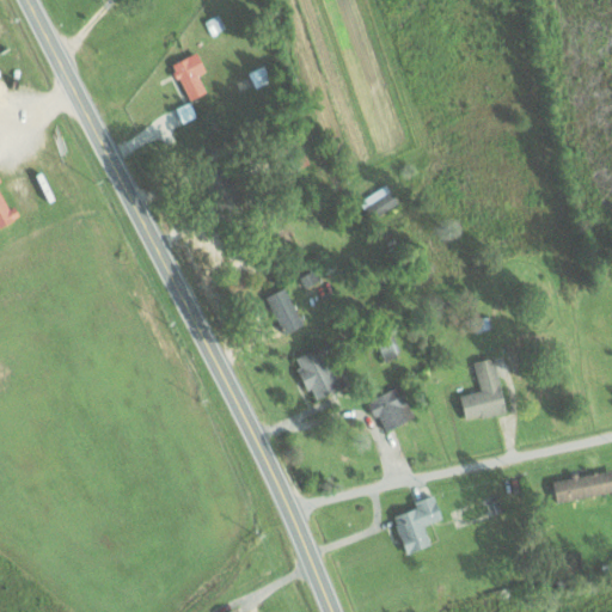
[(189,101),(207,93),(200,74),(207,72),(199,53),(173,62),(189,101)]
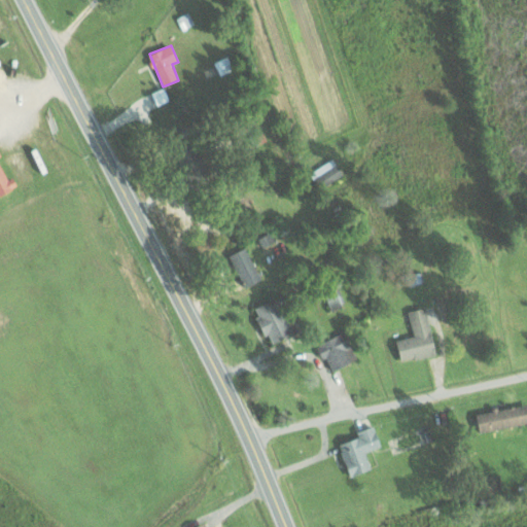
[(214,63),(220,76),(235,69),(227,56),(214,63)]
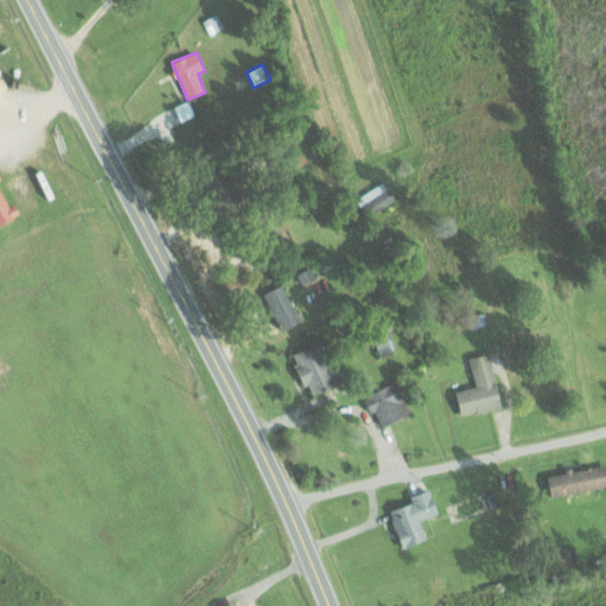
[(0,225),(21,214),(15,204),(10,206),(0,187),(0,180),(2,180),(0,175),(0,225)]
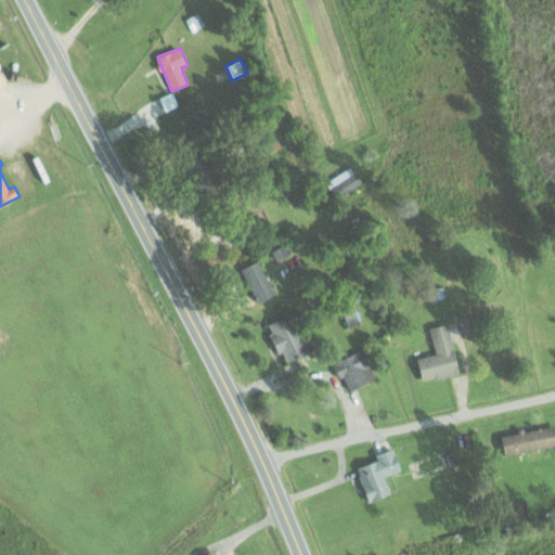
[(326,182),(336,198),(362,184),(351,167),(326,182)]
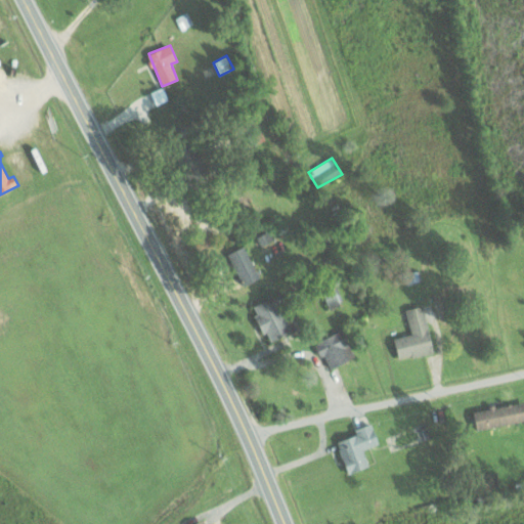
[(261,276),(245,245),(228,253),(245,285),(261,276)]
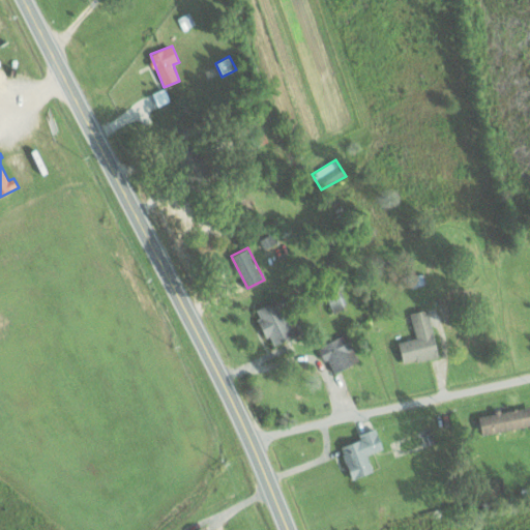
[(326,292),(333,310),(347,304),(341,287),(326,292)]
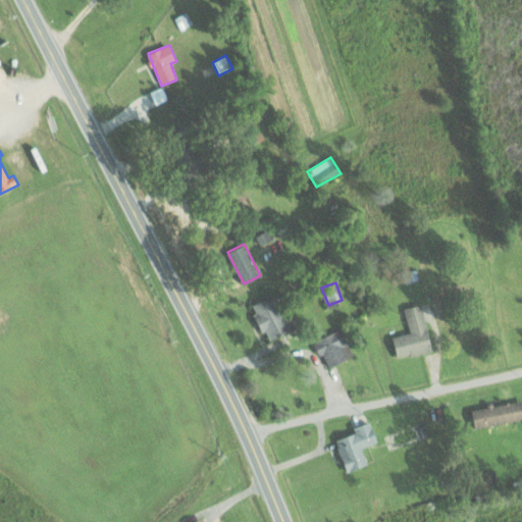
[(297,326),(280,291),(251,304),(263,332),(267,330),(270,338),(297,326)]
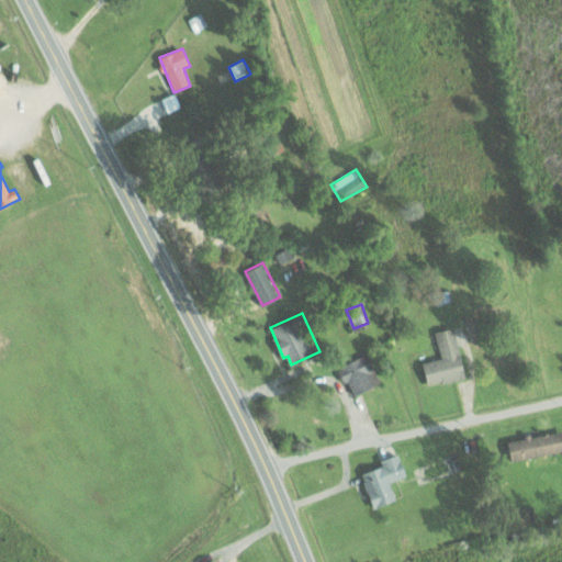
[(424,361),(428,384),(465,377),(454,326),(436,330),(441,358),(424,361)]
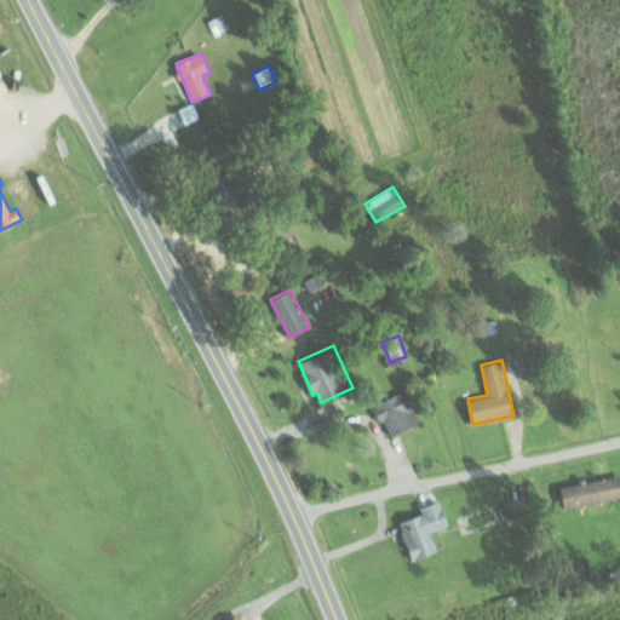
[(386,435),(419,424),(408,390),(375,401),(386,435)]
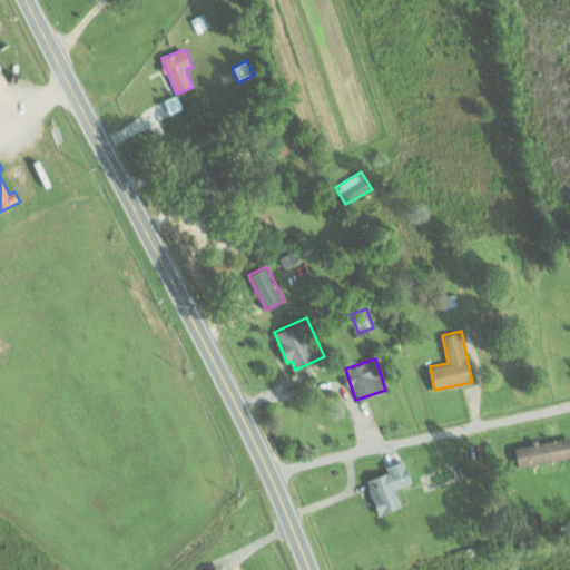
[(569,438),(517,444),(519,465),(569,458),(569,438)]
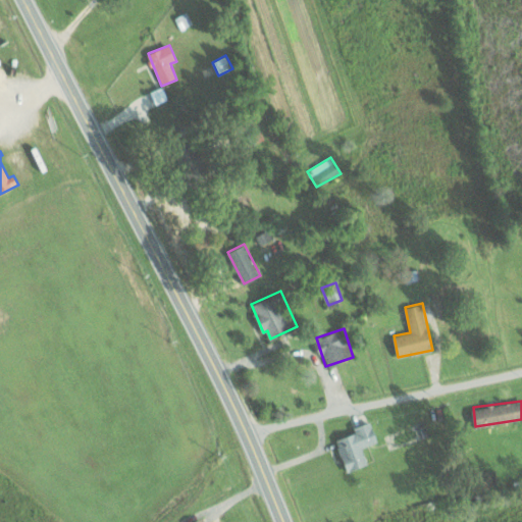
[(348,471),(368,463),(362,447),(378,441),(371,420),(354,427),(355,432),(335,438),(348,471)]
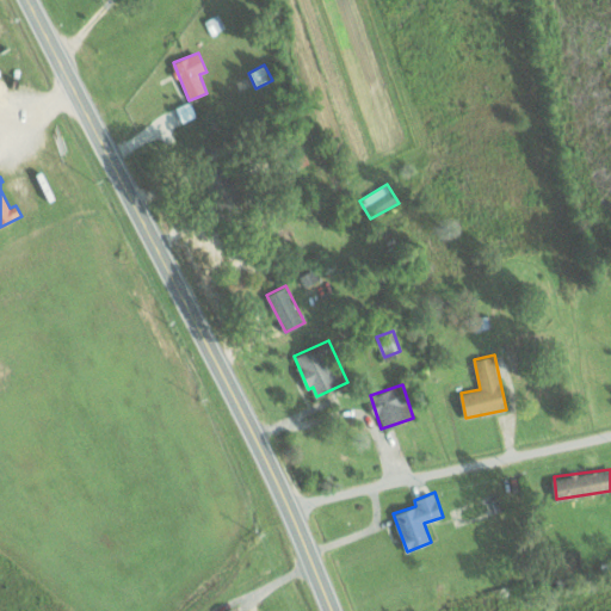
All buildings are outlined.
